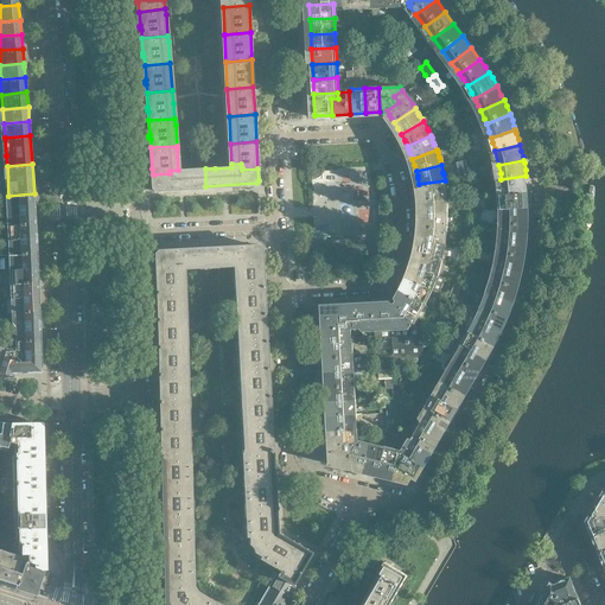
[(205,186),(205,169),(196,169),(196,170),(182,170),(183,188),(205,186)]
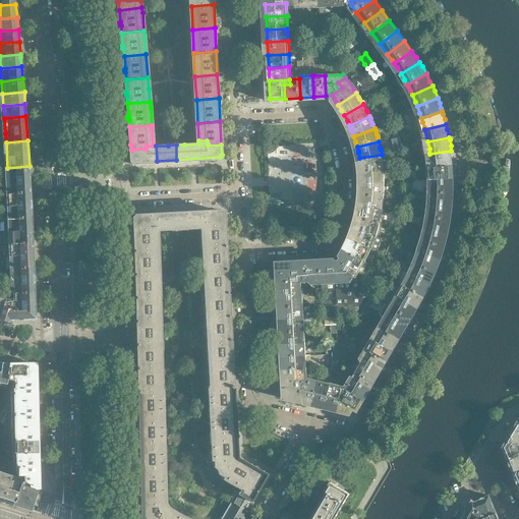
[(157,161),(156,146),(153,146),(146,147),(146,149),(131,150),(131,160),(133,162),(157,161)]
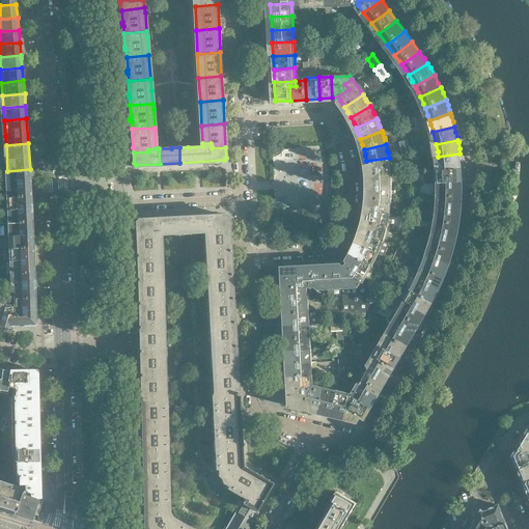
[(461,156),(460,154),(438,157),(439,162),(440,169),(462,167),(462,162),(461,156)]
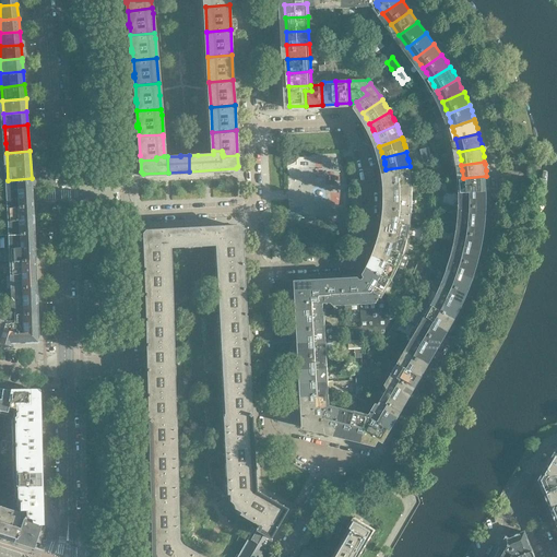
[(410,170),(410,166),(386,169),(387,172),(387,176),(388,178),(388,182),(411,180),(411,173),(410,170)]
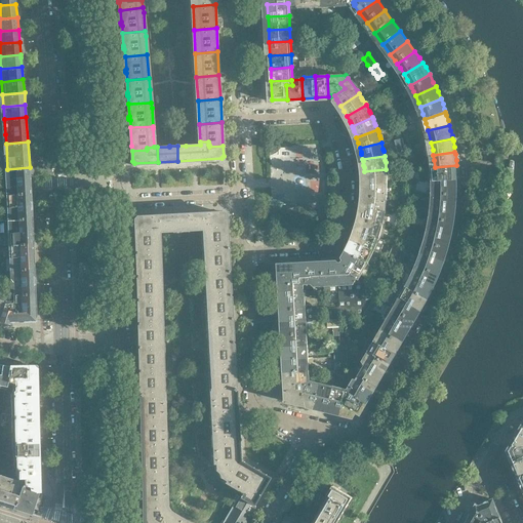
[(456,170),(456,165),(435,167),(435,169),(435,174),(435,179),(457,178),(457,176),(456,170)]
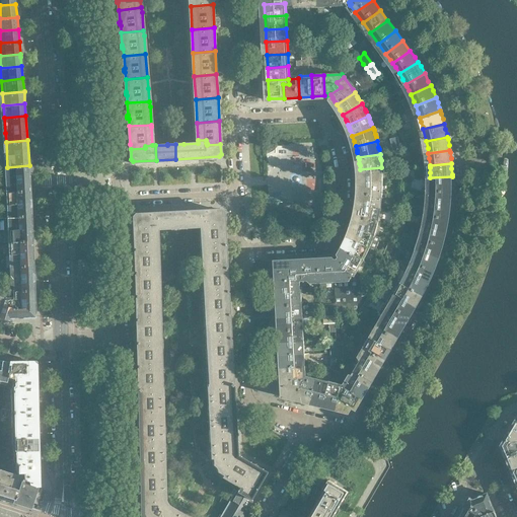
[(30,190),(29,177),(29,165),(7,167),(9,192),(30,190)]
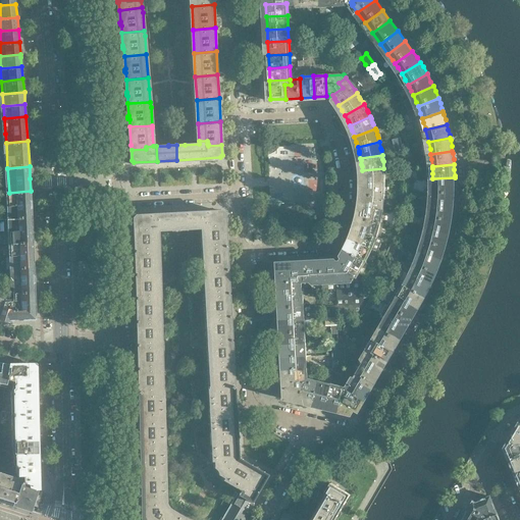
[(384,170),(383,168),(362,170),(362,175),(363,182),(384,182),(384,174),(384,170)]
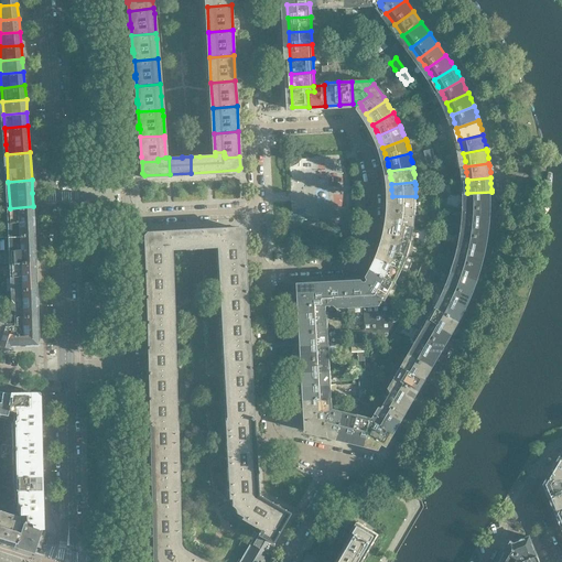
[(492,195),(492,192),(467,193),(467,198),(467,203),(467,206),(492,207),(492,201),(492,195)]
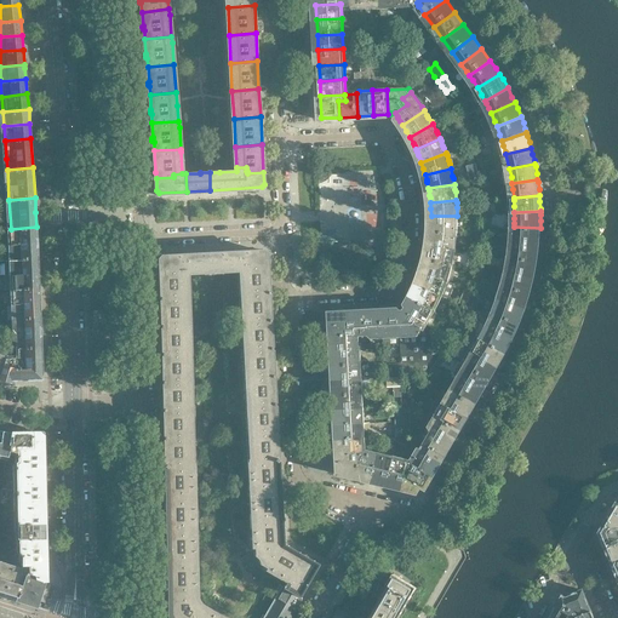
[(457,223),(457,216),(431,216),(431,223),(430,230),(457,232),(457,229),(457,223)]
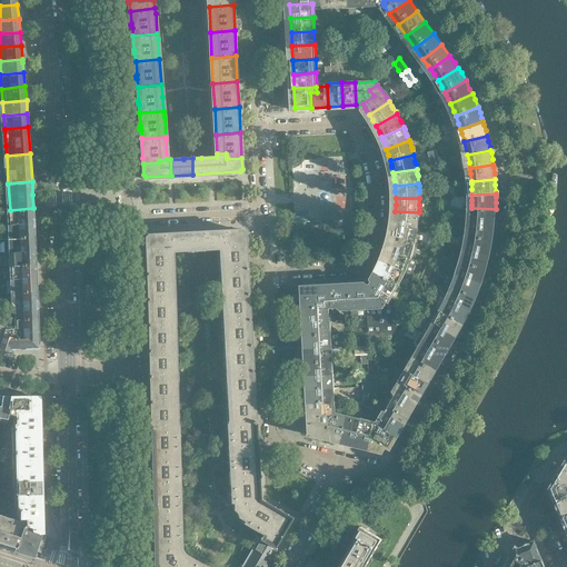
[(35,235),(35,221),(35,218),(33,208),(10,210),(10,219),(11,238),(35,235)]
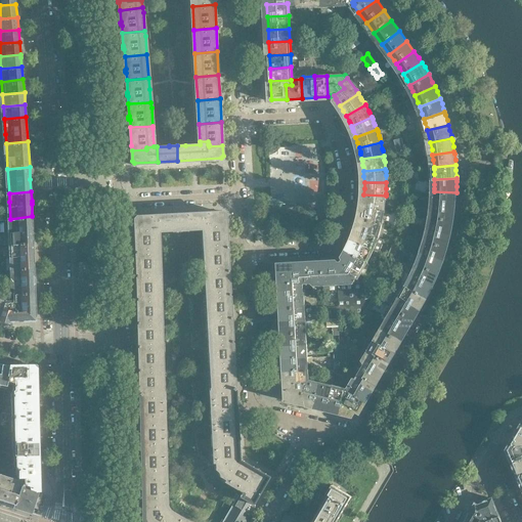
[(457,194),(457,192),(434,191),(434,197),(434,204),(455,206),(455,201),(457,194)]
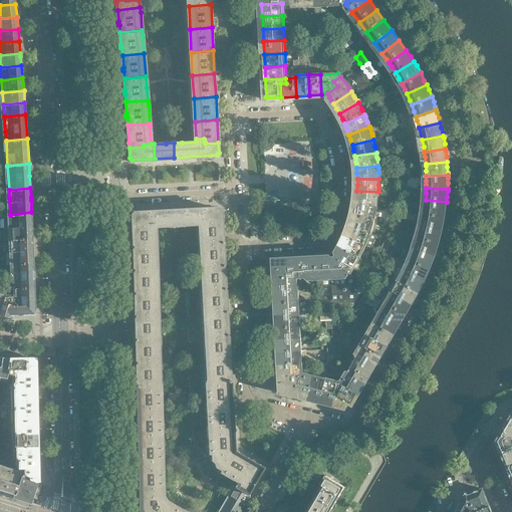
[(377,196),(378,192),(356,191),(356,196),(355,202),(376,205),(377,199),(377,196)]
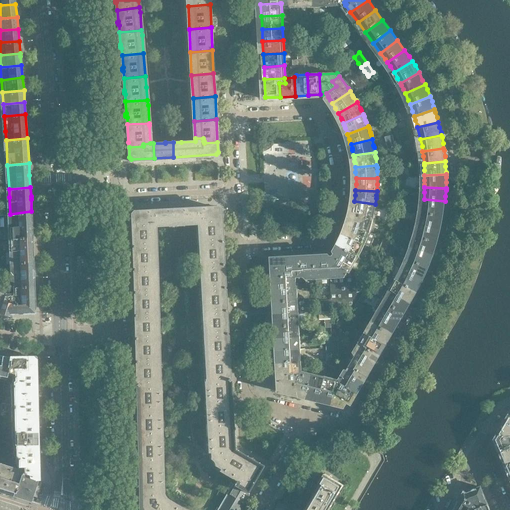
[(444,206),(445,201),(424,199),(423,204),(422,211),(443,214),(444,211),(444,206)]
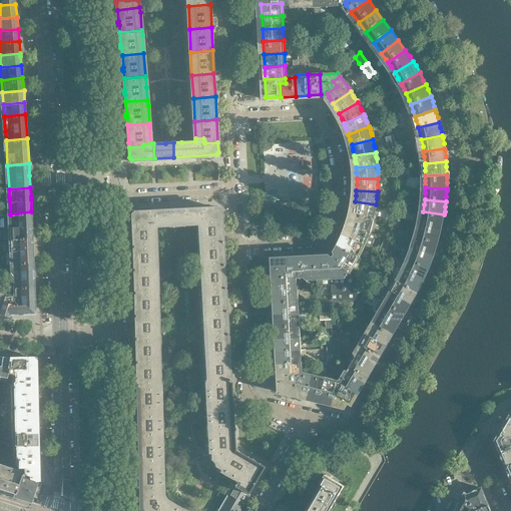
[(376,209),(376,204),(355,201),(354,207),(353,210),(353,212),(374,217),(374,215),(375,211),(376,209)]
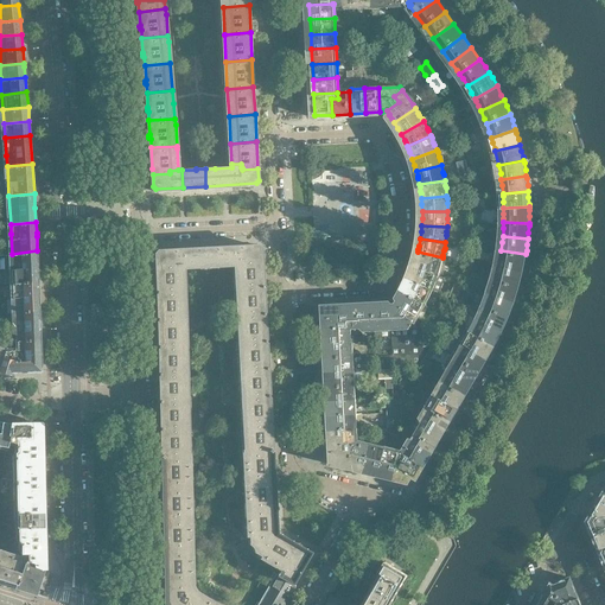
[(262,258),(262,247),(259,244),(209,247),(210,263),(236,262),(237,262),(237,260),(262,258)]
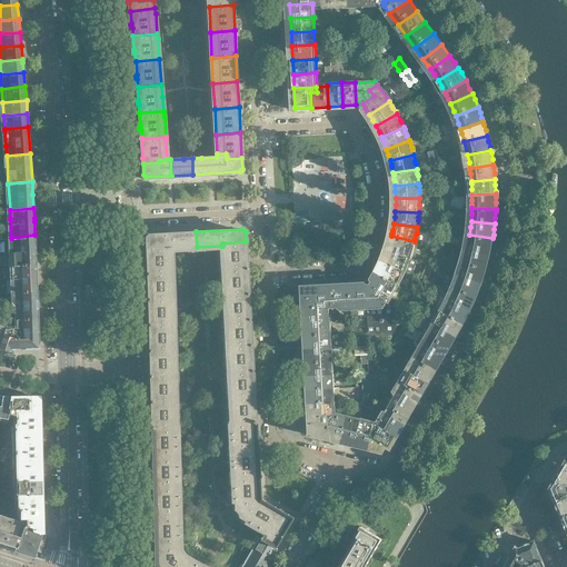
[(197,247),(196,231),(149,234),(147,237),(147,248),(165,247),(171,247),(171,249),(197,247)]
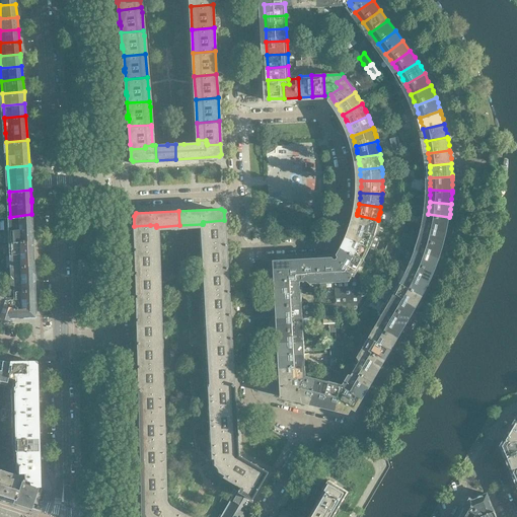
[(32,227),(31,214),(10,217),(11,229),(32,227)]
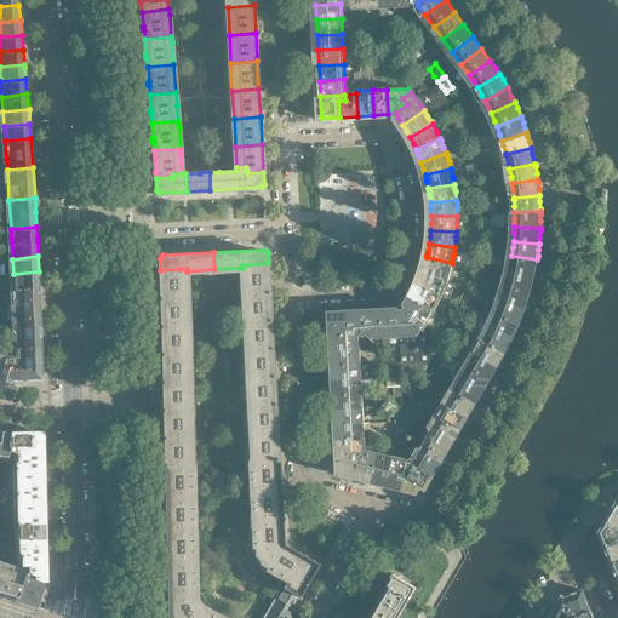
[(536,265),(537,259),(511,256),(510,262),(509,267),(509,270),(534,275),(536,269),(536,265)]
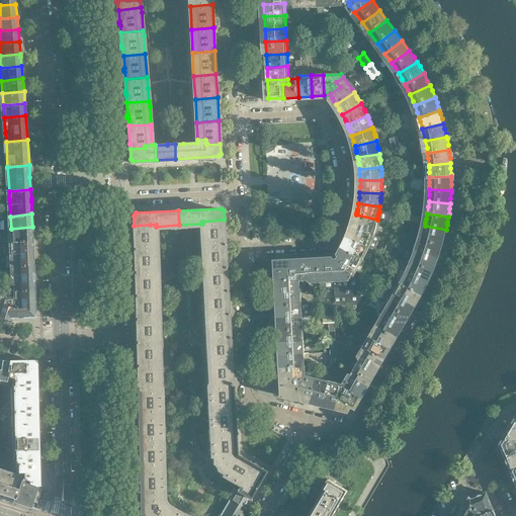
[(376,222),(377,220),(356,215),(355,219),(354,221),(353,224),(353,226),(373,233),(375,227),(376,222)]
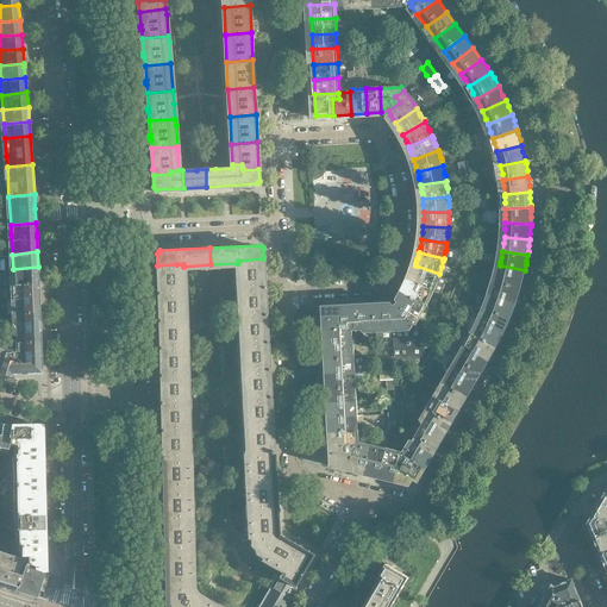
[(264,286),(263,258),(238,261),(238,263),(237,263),(238,288),(264,286)]
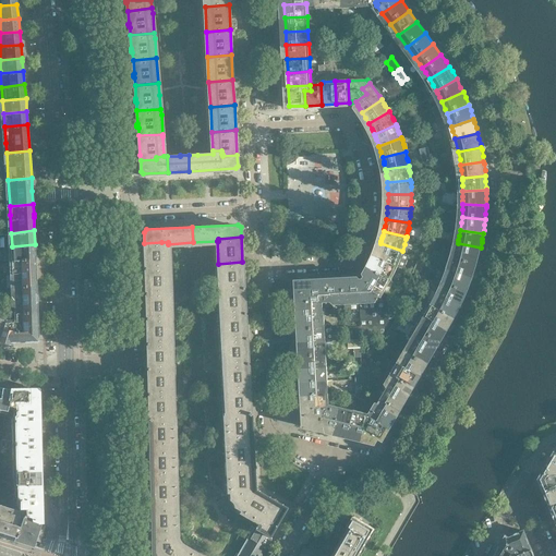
[(169,266),(168,244),(168,242),(161,242),(144,243),(145,267),(169,266)]
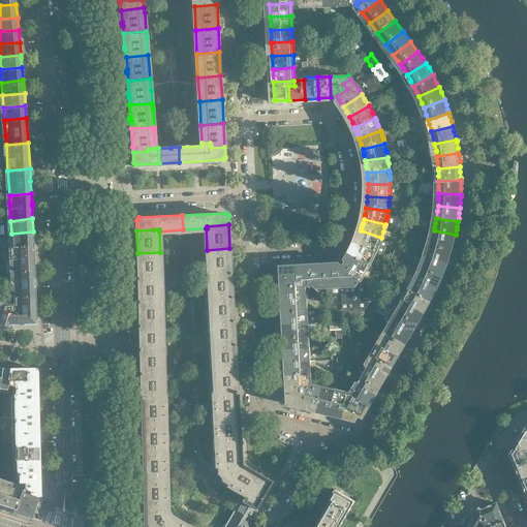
[(381,240),(381,238),(361,230),(359,235),(359,236),(358,238),(357,242),(377,250),(379,244),(381,240)]
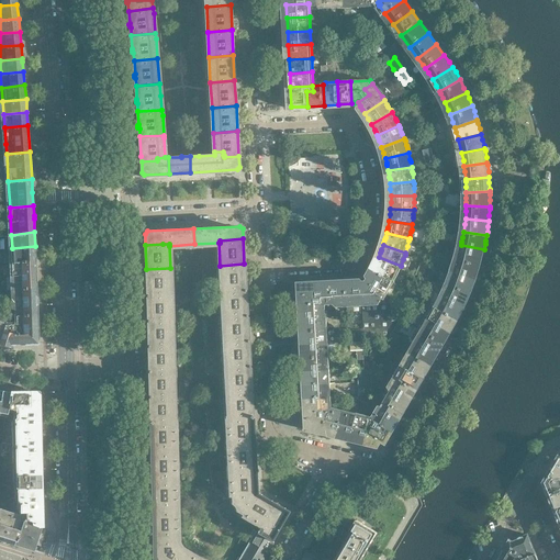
[(483,255),(484,249),(461,245),(460,249),(458,257),(481,264),(481,260),(483,255)]
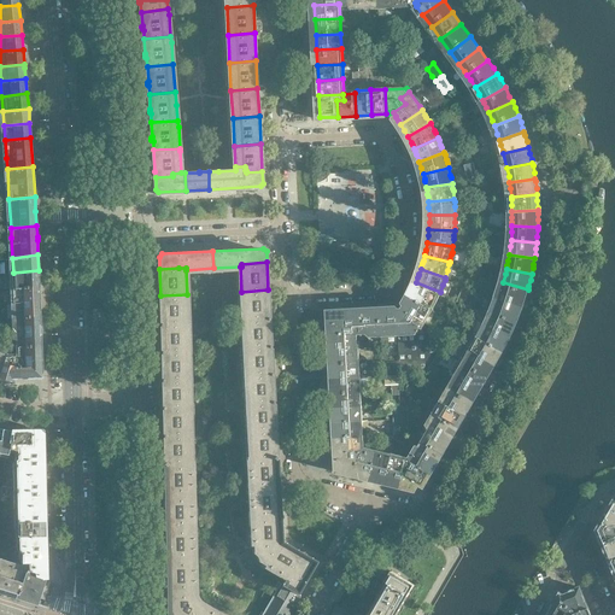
[(39,285),(39,275),(39,270),(13,273),(13,276),(13,287),(39,285)]
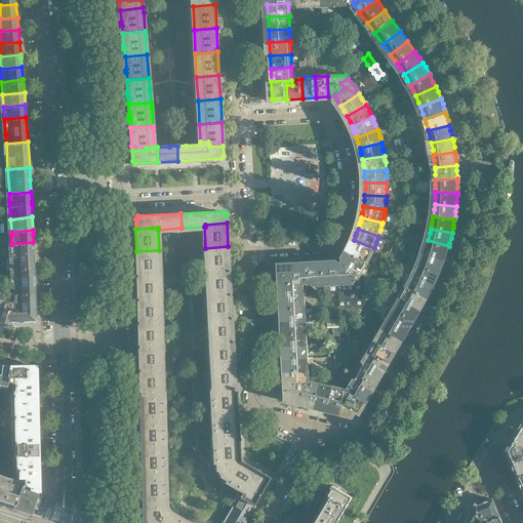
[(371,254),(374,248),(354,240),(353,241),(351,245),(351,247),(349,250),(368,260),(369,258),(371,254)]
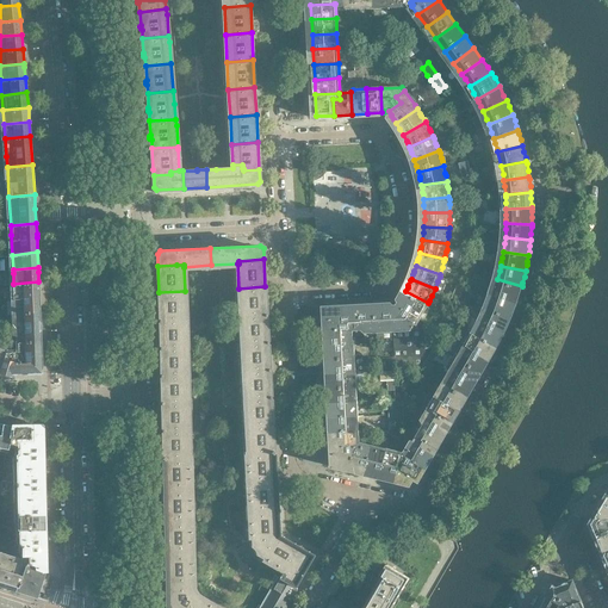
[(521,290),(522,286),(497,279),(496,285),(494,293),(517,302),(519,296),(521,290)]
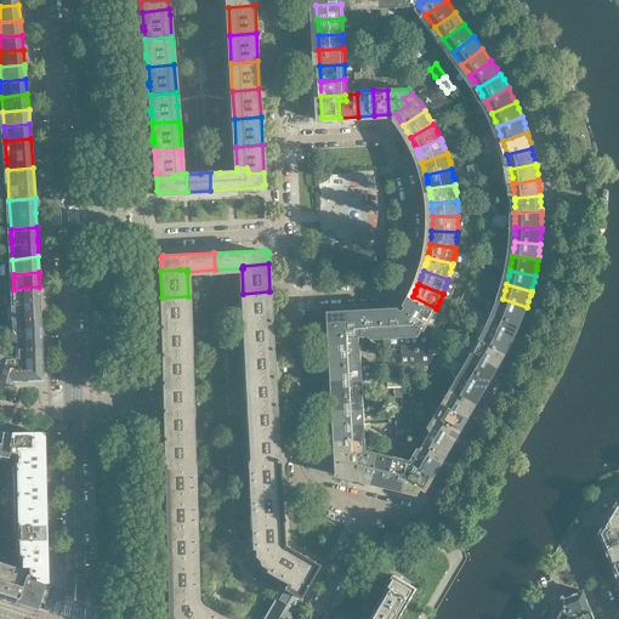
[(40,301),(39,287),(13,289),(15,304),(40,301)]
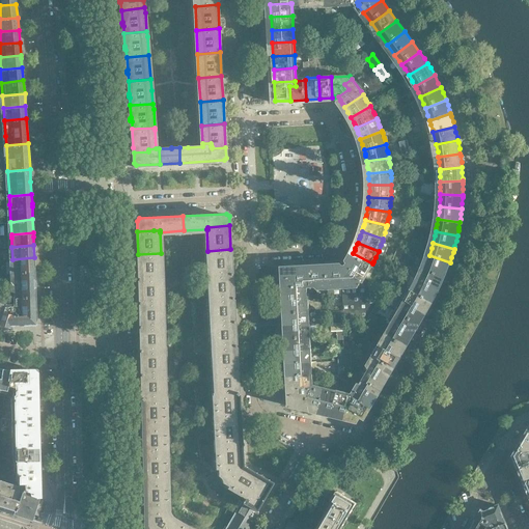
[(232,273),(230,249),(207,251),(209,275),(232,273)]
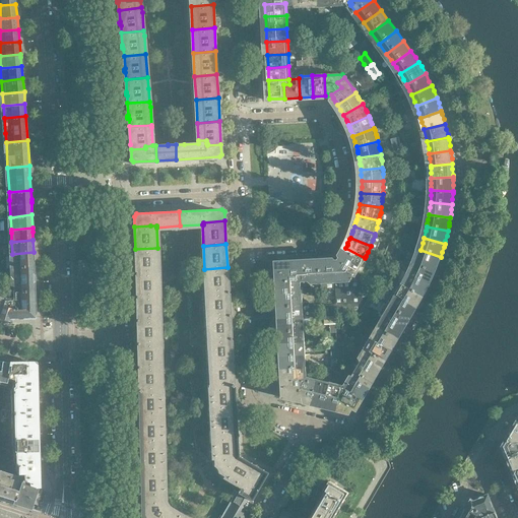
[(158,271),(157,248),(135,249),(136,261),(135,261),(135,264),(136,265),(136,272),(158,271)]
